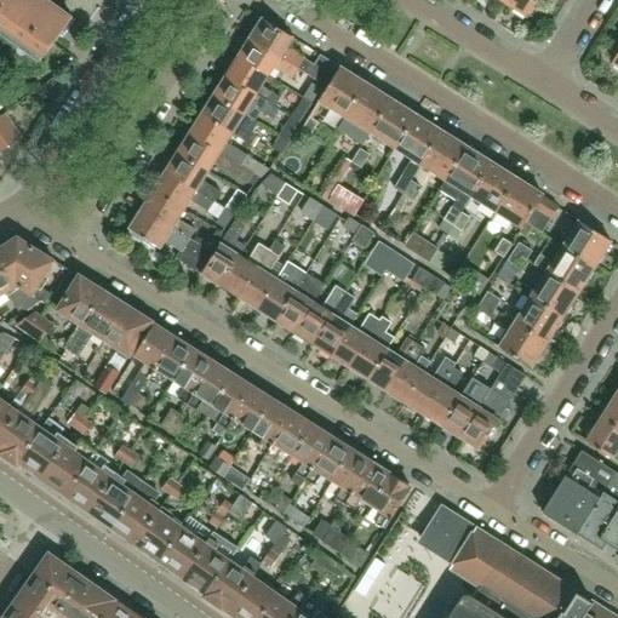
[(70,16),(49,0),(0,0),(0,22),(10,29),(44,53),(51,43),(55,38),(56,36),(70,16)]
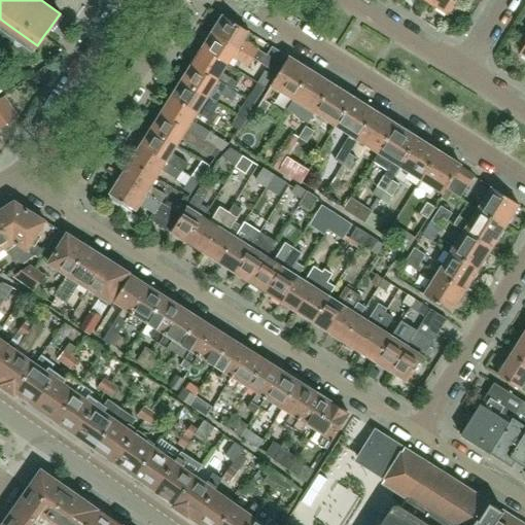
[(447,12),(455,0),(428,0),(447,12)]
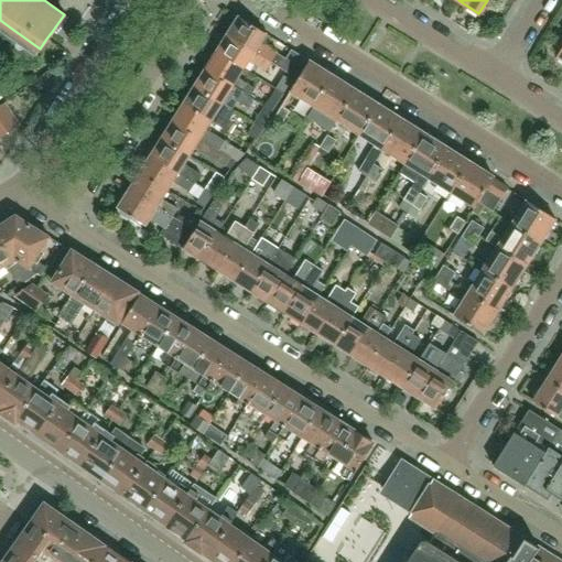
[(284,57),(259,42),(265,32),(237,15),(226,33),(270,61),(279,66),(293,75),(304,57),(290,49),(284,57)]
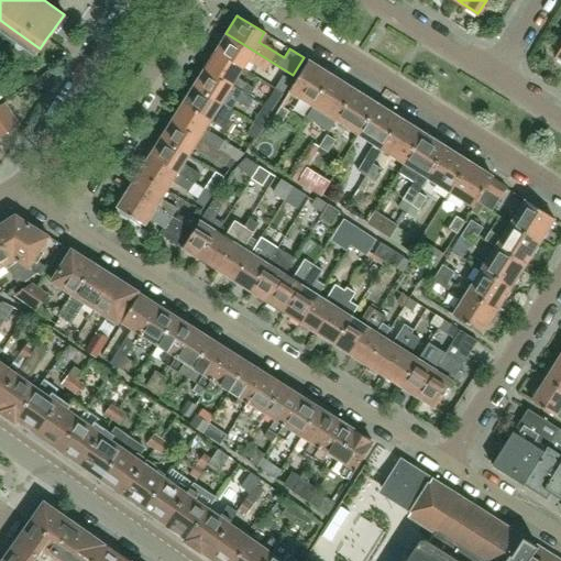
[(270,61),(226,33),(215,51),(242,68),(248,59),(264,69),(270,61)]
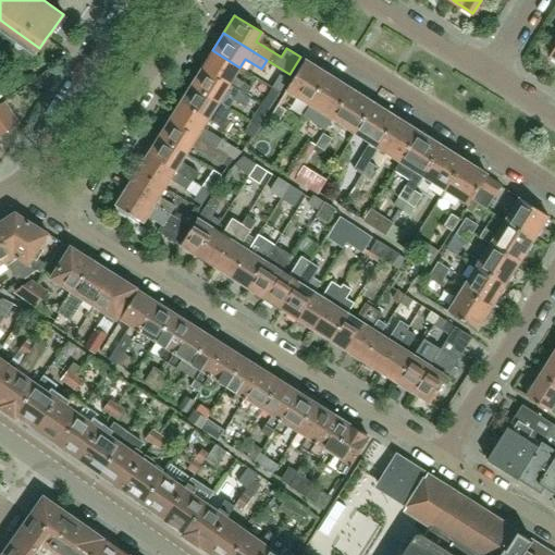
[(234,76),(239,68),(212,50),(201,66),(245,95),(245,94),(250,86),(234,76)]
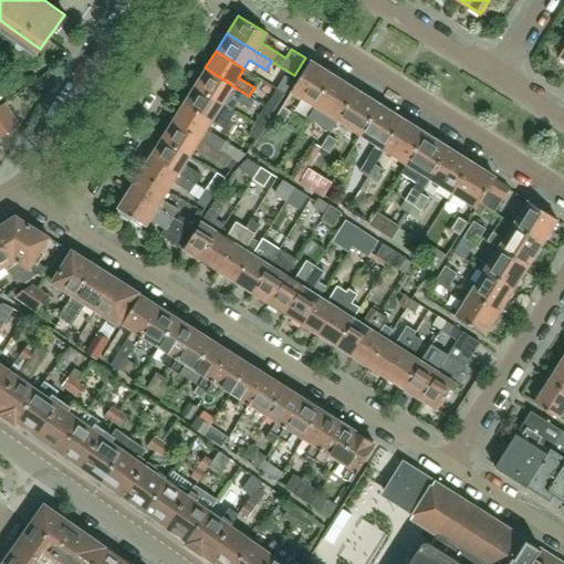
[(315,104),(333,75),(310,61),(291,89),(315,104)]
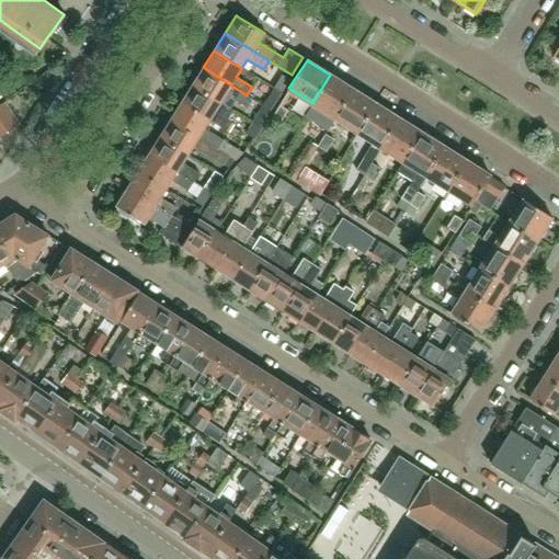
[(247,95),(203,67),(192,84),(219,102),(225,94),(246,107),(251,98),(247,94),(247,95)]
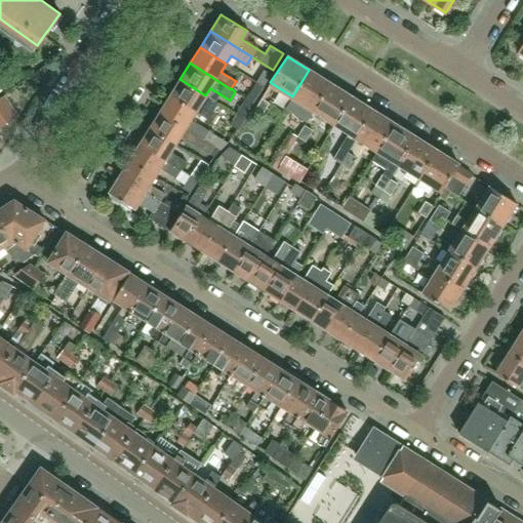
[(260,74),(255,81),(263,86),(268,78),(270,74),(263,70),(260,74)]
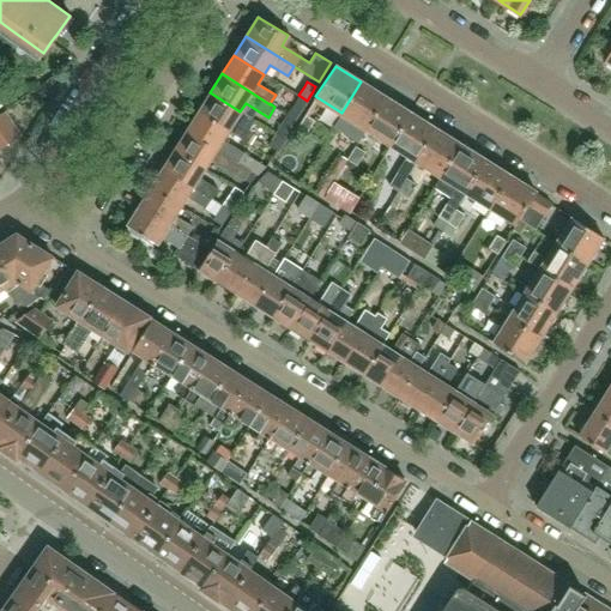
[(361,82),(342,113),(332,126),(357,143),(366,128),(386,97),(361,82)]
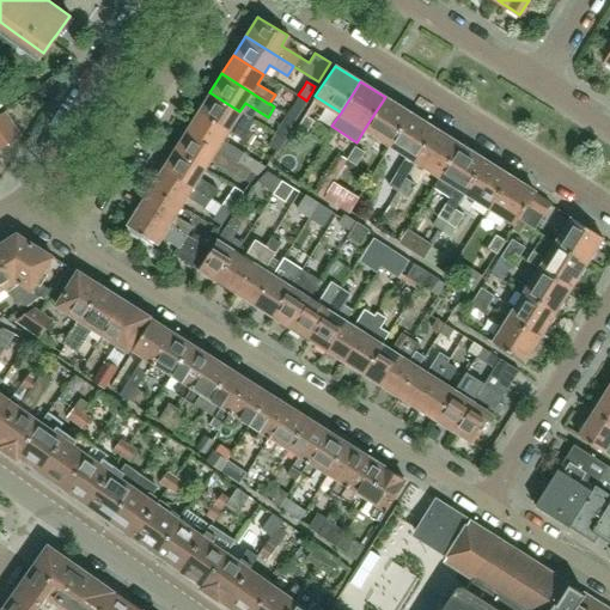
[(197,111),(227,130),(245,141),(251,132),(248,129),(254,120),(239,111),(209,92),(197,111)]
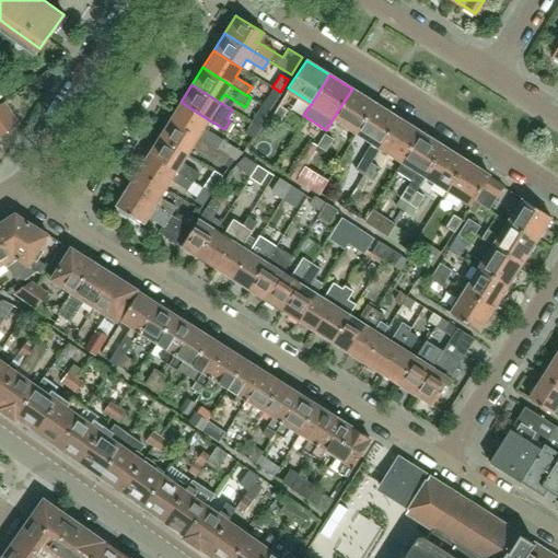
[(275,100),(280,92),(272,86),(267,95),(275,100)]
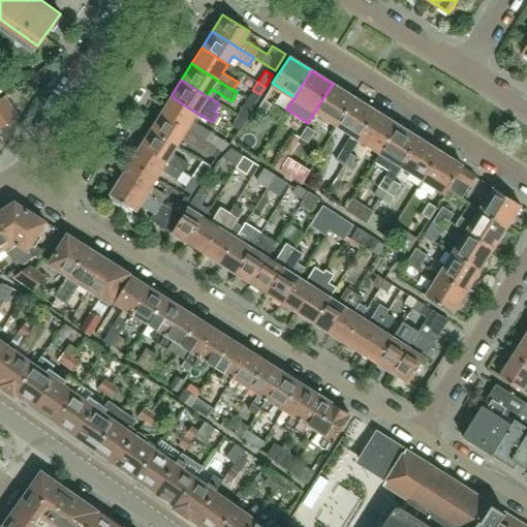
[(337,124),(354,97),(333,84),(315,111),(337,124)]
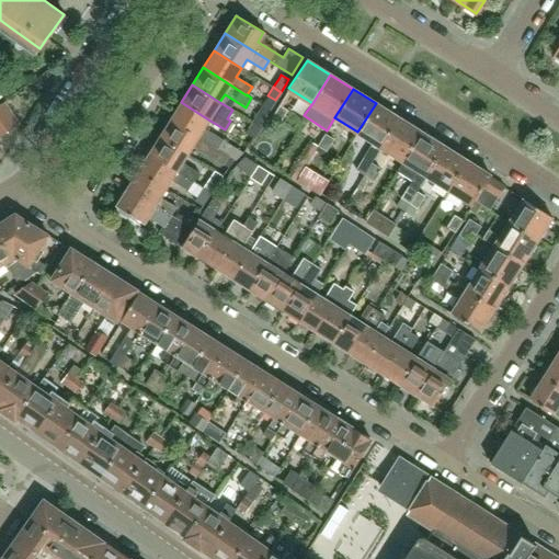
[(0,134),(16,123),(2,101),(0,102),(0,134)]
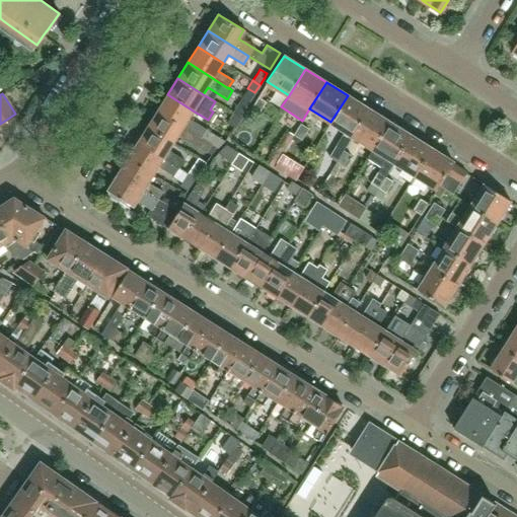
[(206,130),(188,119),(193,111),(167,94),(157,111),(210,143),(211,143),(217,147),(224,141),(206,130)]
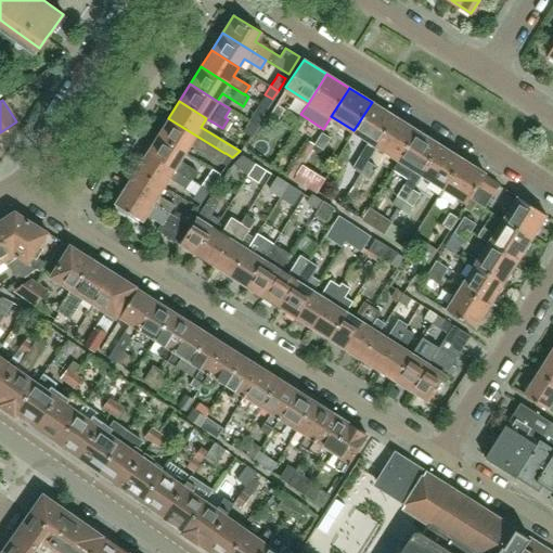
[(367,161),(376,144),(395,116),(372,102),(354,130),(368,139),(358,155),(350,166),(359,171),(367,161)]
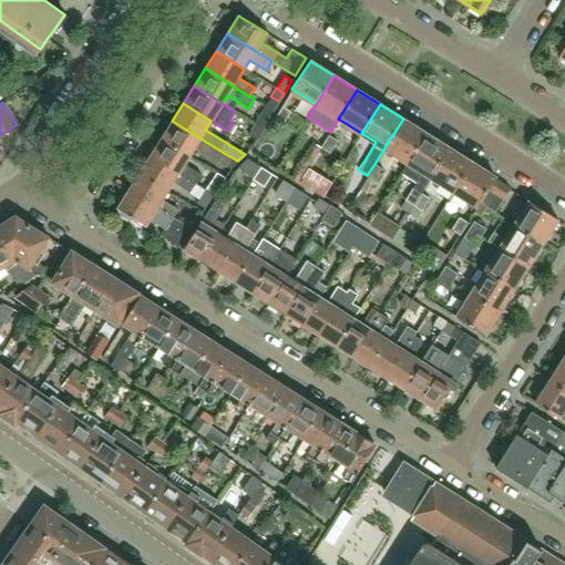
[(259,114),(254,123),(262,127),(267,120),(273,111),(265,105),(259,114)]
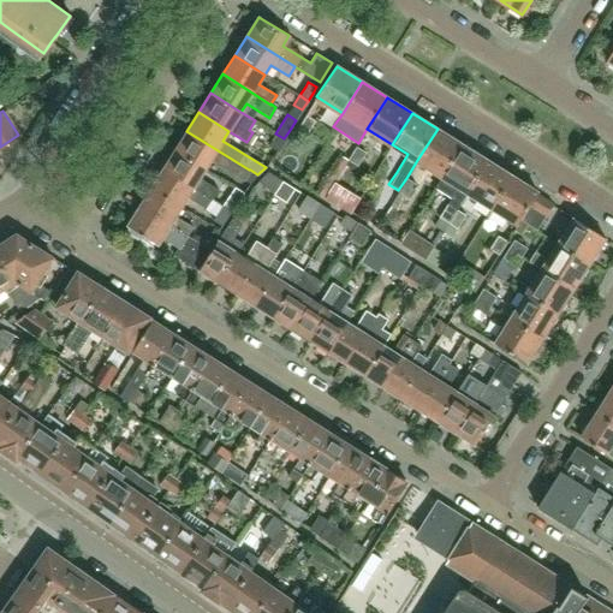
[(307,132),(315,119),(305,114),(298,128),(307,132)]
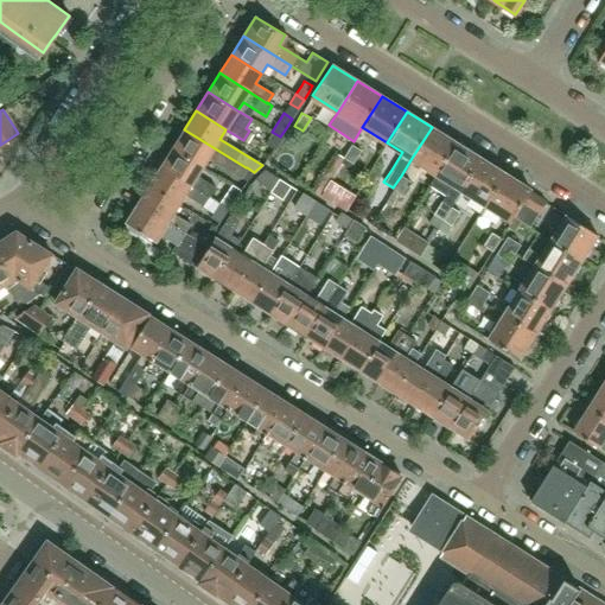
[(437,173),(456,142),(452,140),(432,127),(412,158),(437,173)]
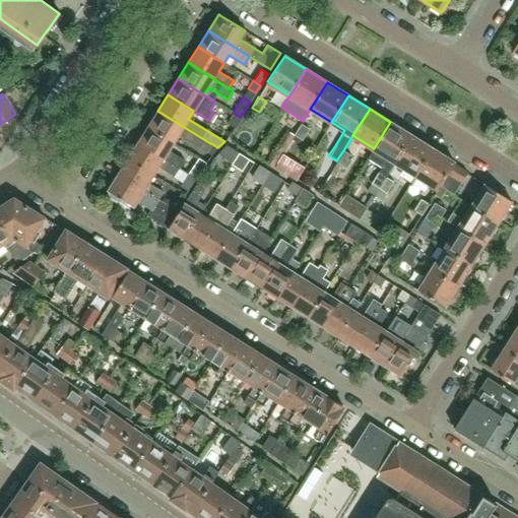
[(210,143),(157,111),(147,126),(173,142),(178,135),(205,152),(210,143)]
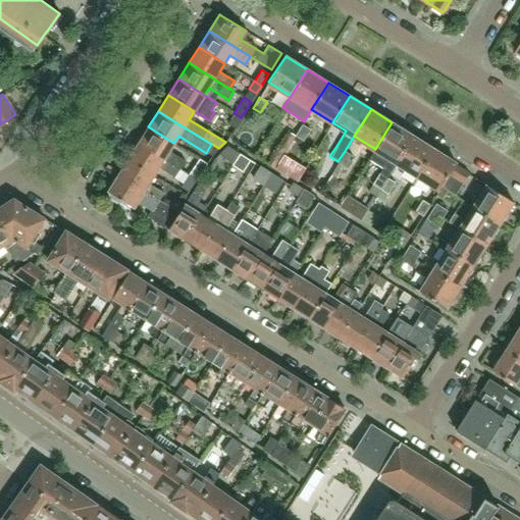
[(236,125),(241,117),(234,113),(228,121),(236,125)]
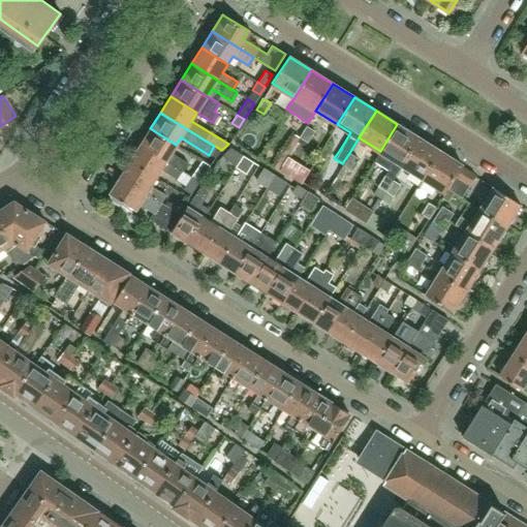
[(402,164),(419,137),(397,124),(380,151),(374,160),(388,168),(383,175),(391,179),(392,180),(401,164),(402,164)]
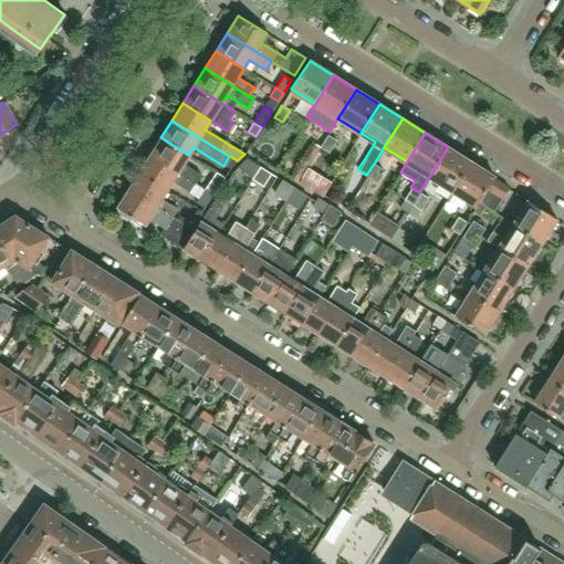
[(335,139),(327,135),(321,146),(327,150),(335,139)]
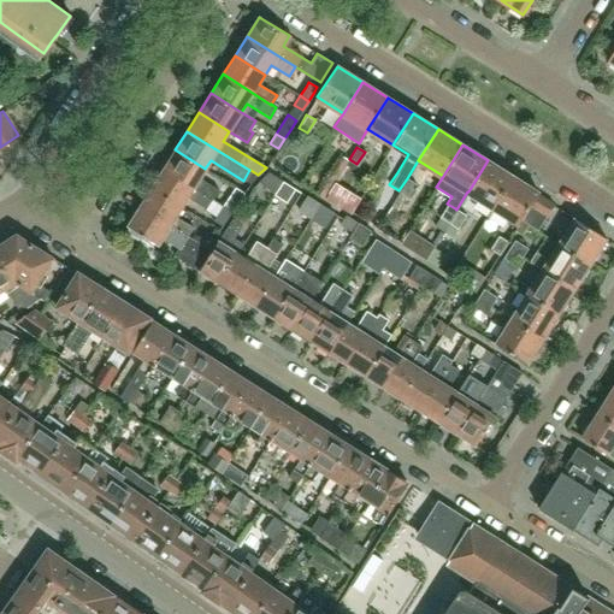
[(200,178),(205,169),(175,149),(163,169),(211,199),(217,189),(200,178)]
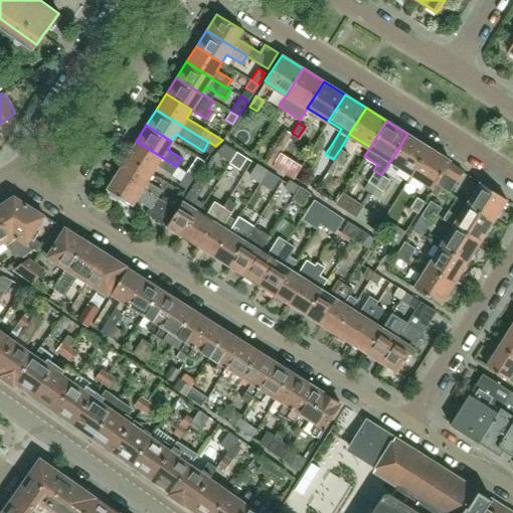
[(271,165),(290,133),(283,129),(263,160),(271,165)]
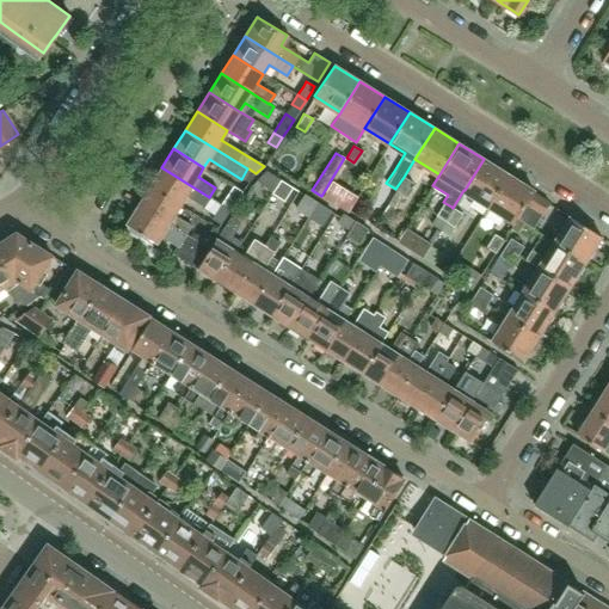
[(488,205),(509,174),(484,159),(465,190),(488,205)]
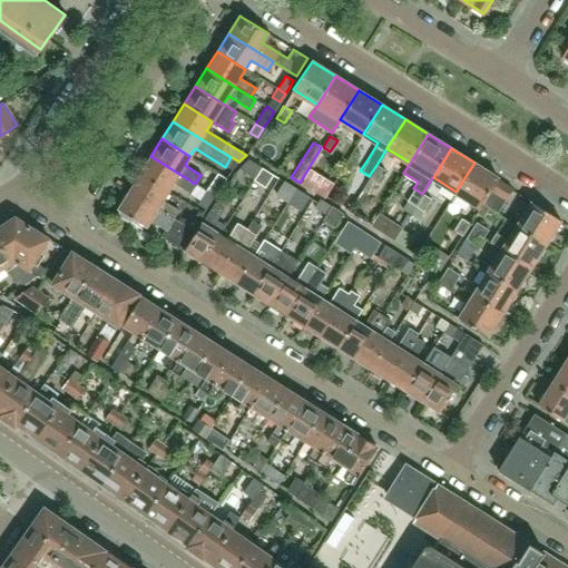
[(195,184),(150,156),(139,174),(168,192),(173,183),(189,193),(195,184)]
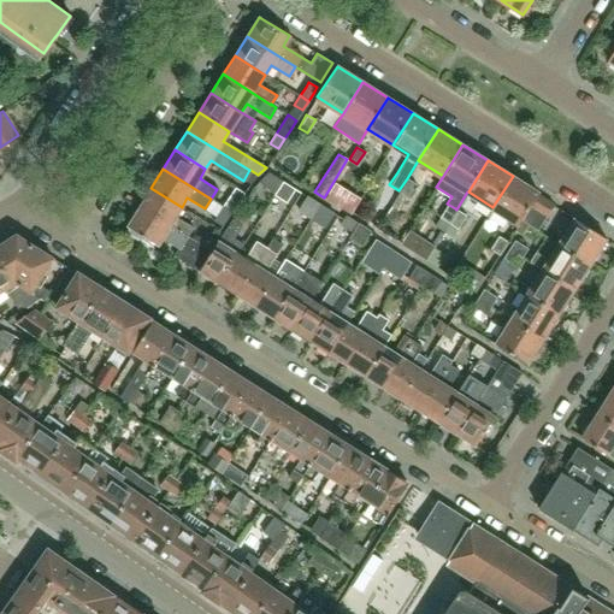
[(259,183),(275,193),(282,182),(267,173),(259,183)]
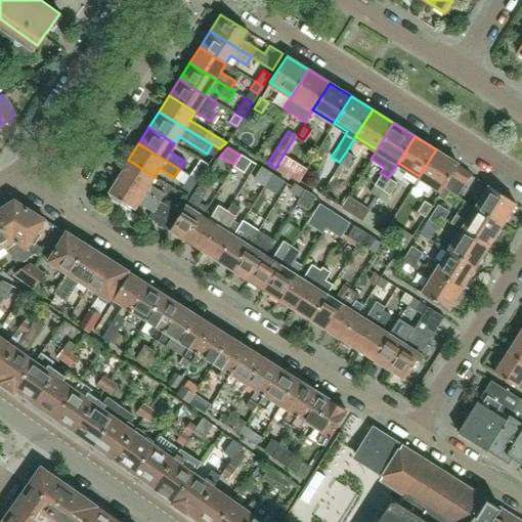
[(443,186),(458,165),(458,164),(436,149),(419,176),(439,189),(440,190),(443,186)]
